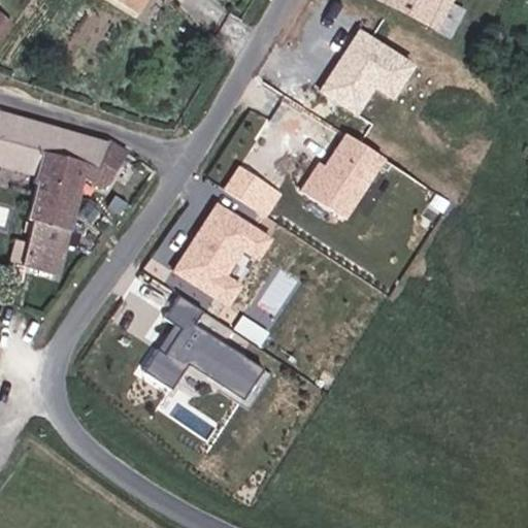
[(108,0),(134,18),(144,0),(108,0)]
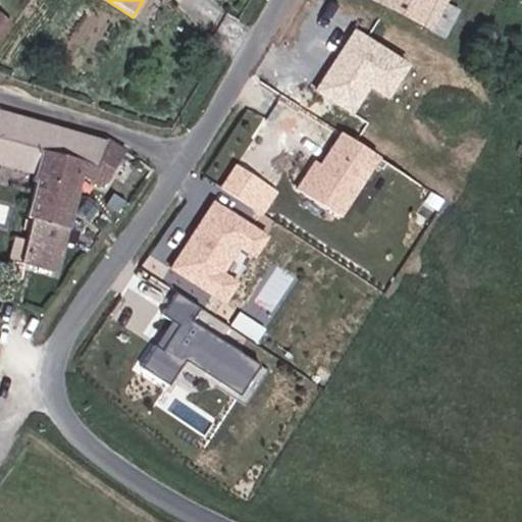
[(377,0),(438,30),(453,0),(377,0)]
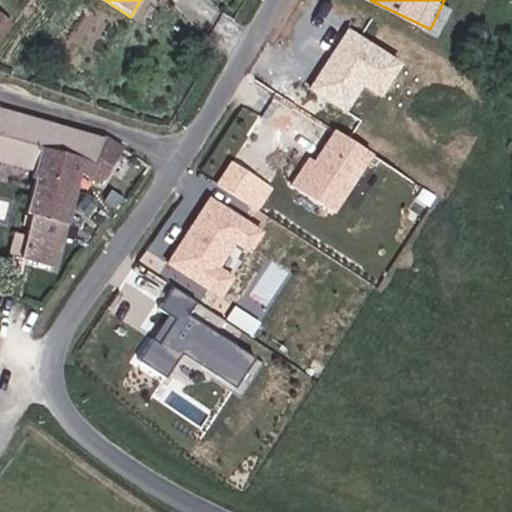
[(0,4),(0,44),(17,20),(0,4)]
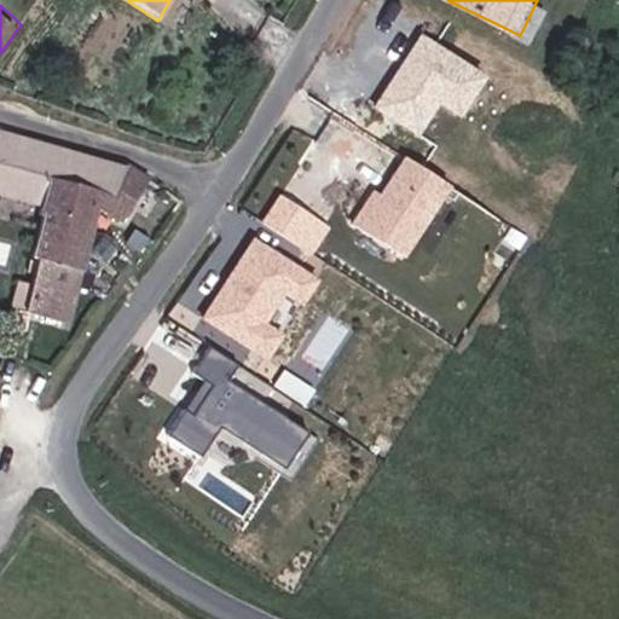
[(422,134),(441,102),(466,116),(492,73),(420,30),(374,106),(422,134)]
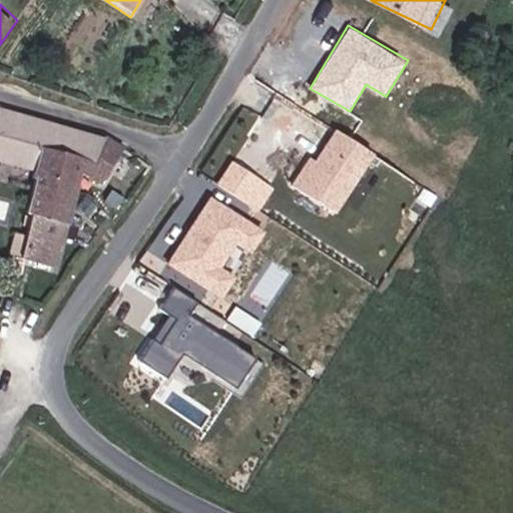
[(110,137),(108,141),(51,123),(0,106),(0,157),(36,170),(18,219),(24,221),(14,261),(54,274),(79,183),(101,188),(124,148),(110,137)]
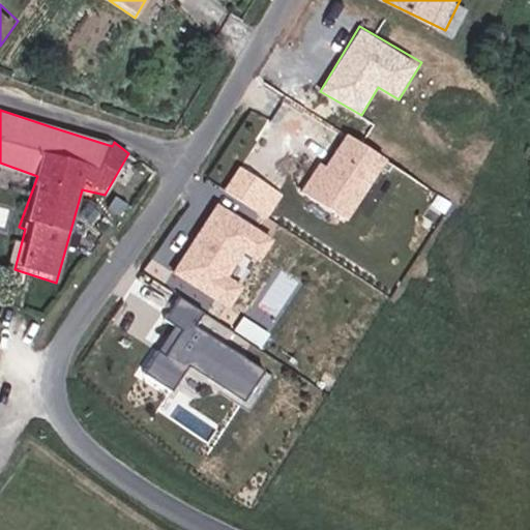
[(342,128),(303,194),(350,221),(388,154),(342,128)]
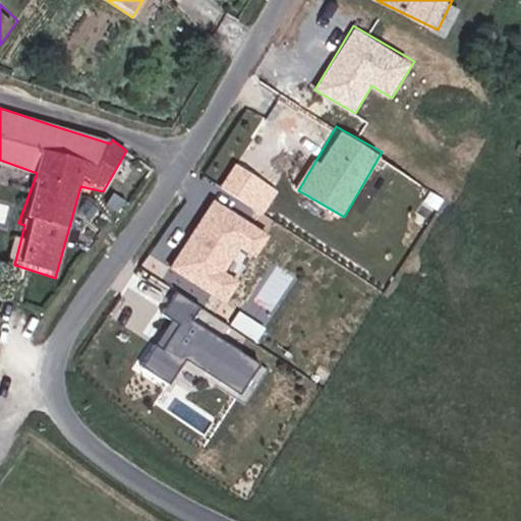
[(169,269),(227,302),(269,230),(211,195),(204,208),(205,208),(169,269)]
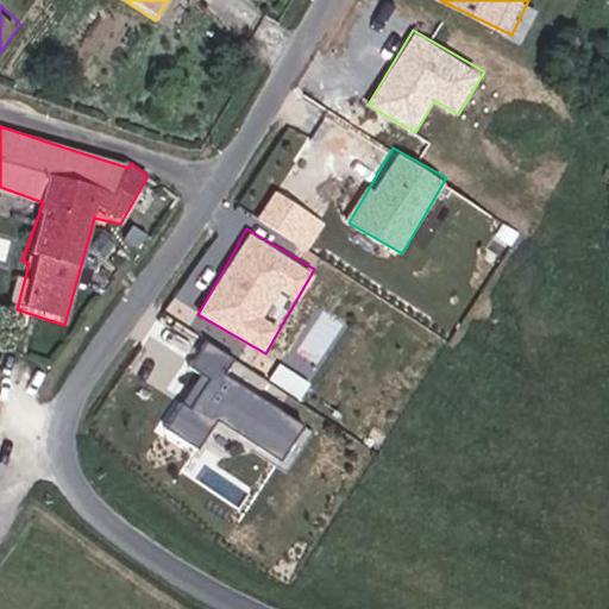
[(312,300),(264,375),(296,394),(344,320),(312,300)]
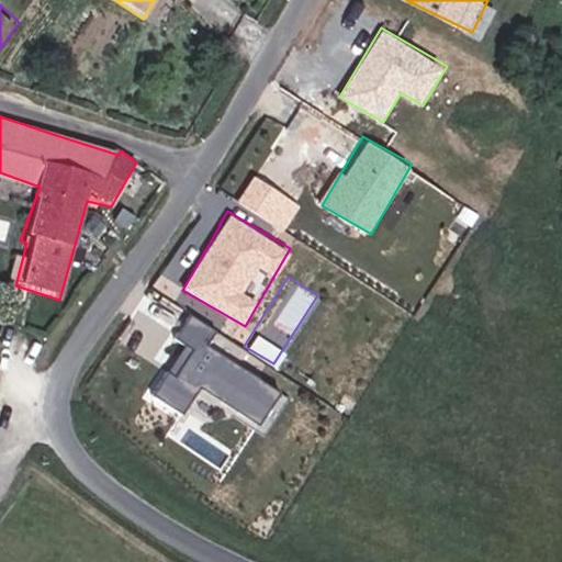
[(282,388),(206,345),(215,329),(188,314),(175,338),(181,341),(150,395),(184,414),(200,389),(262,424),(282,388)]
